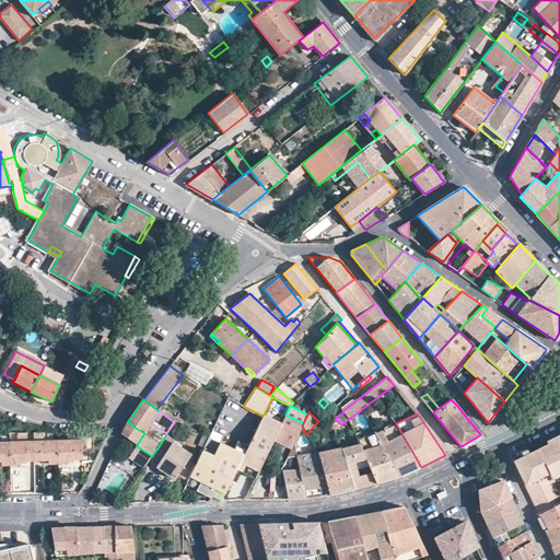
[(273,440),(281,424),(264,415),(263,416),(261,418),(245,453),(241,462),(259,470),(273,440)]
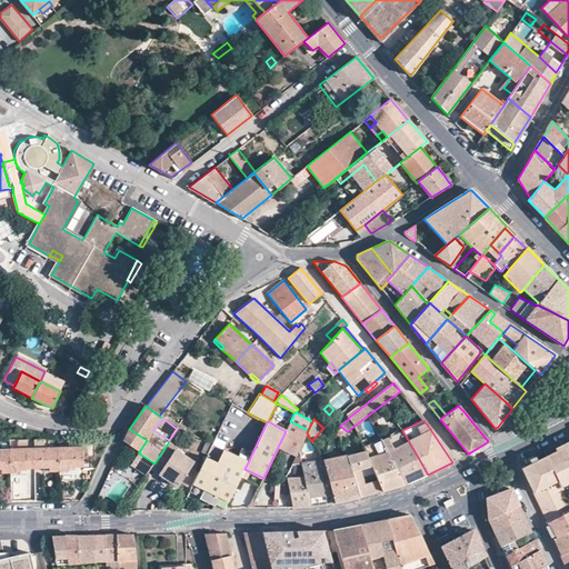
[(299,449),(307,432),(308,430),(290,421),(286,431),(278,447),(296,455),(299,449)]
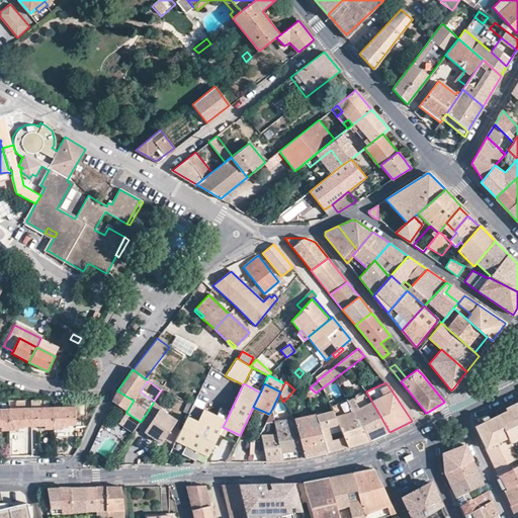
[(316,393),(310,387),(305,392),(309,398),(310,398),(316,393)]
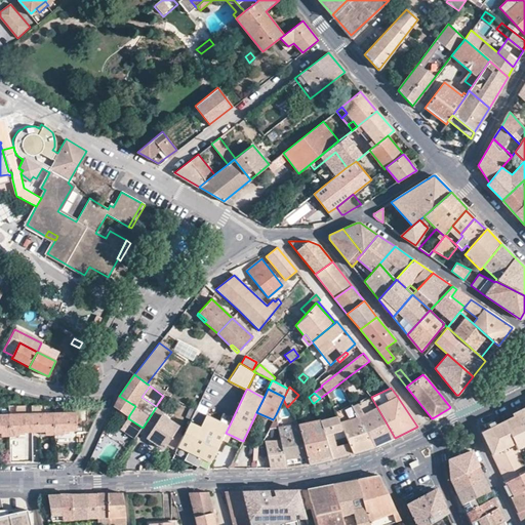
[(202,395),(199,402),(205,405),(208,398),(202,395)]
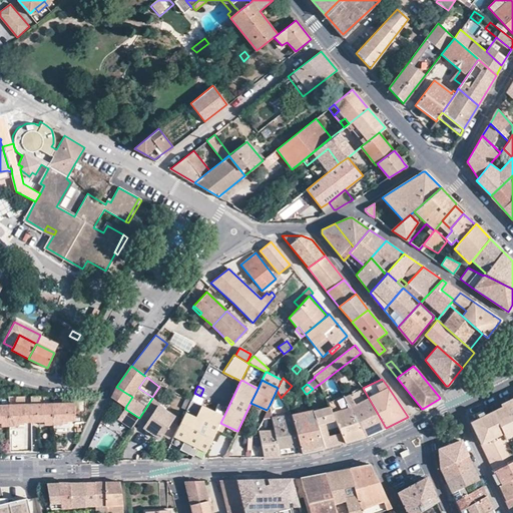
[(116,387),(112,397),(126,406),(132,397),(116,387)]
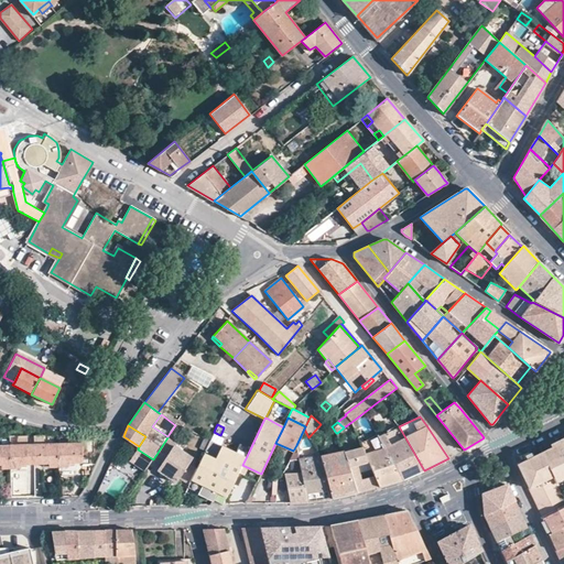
[(384,445),(402,479),(424,470),(399,426),(379,436),(384,445)]
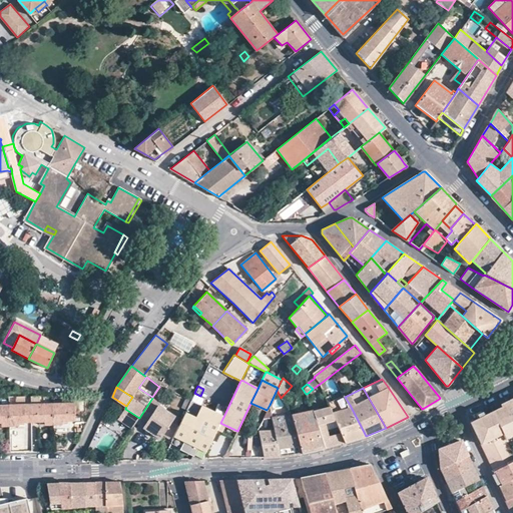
[(224,415),(215,411),(218,405),(200,396),(194,393),(179,424),(175,433),(173,437),(170,443),(203,459),(216,430),(220,423),(224,415)]
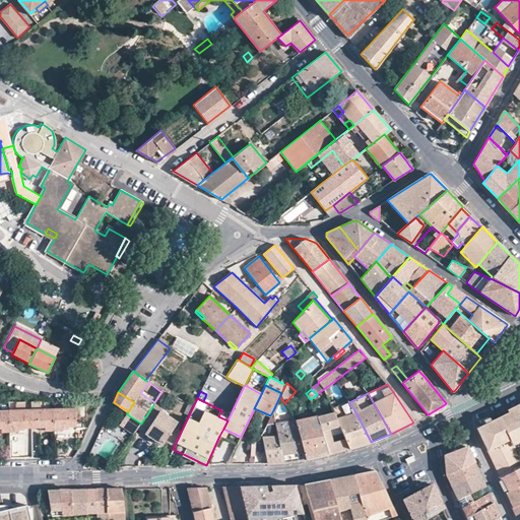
[(332,408),(333,411),(336,418),(337,418),(354,410),(349,402),(348,400),(332,408)]
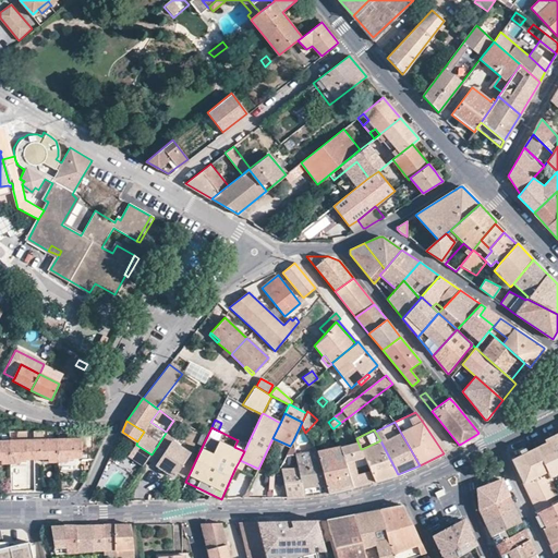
[(43,431),(33,431),(33,440),(34,460),(44,459),(48,459),(49,462),(58,462),(57,439),(44,440),(43,431)]
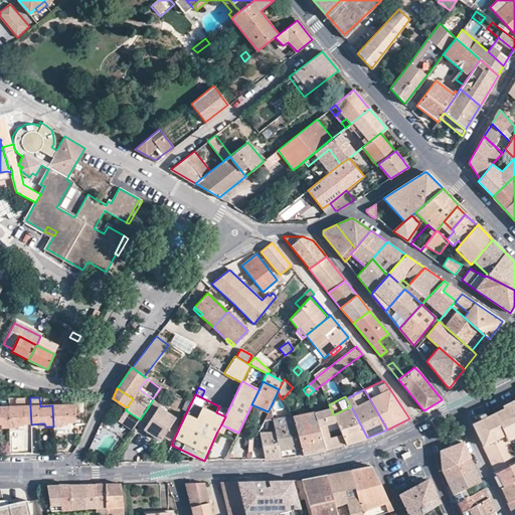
[(17,424),(21,424),(31,424),(30,406),(25,406),(24,398),(14,398),(15,406),(8,406),(9,427),(17,427),(17,424)]
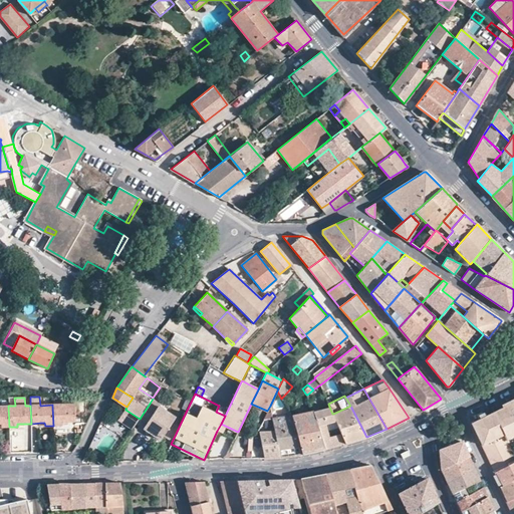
[(137,424),(144,429),(145,427),(162,438),(165,432),(166,431),(173,420),(175,417),(159,407),(160,404),(153,399),(140,419),(137,424)]
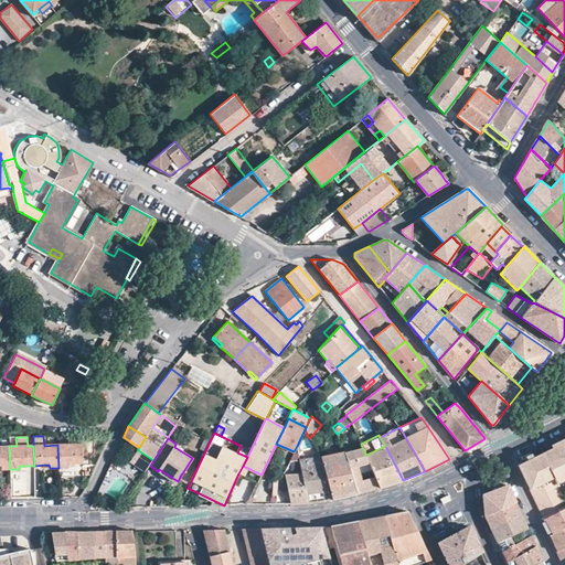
[(332,499),(321,457),(320,457),(310,439),(297,449),(299,460),(301,473),(302,473),(307,503),(332,499)]
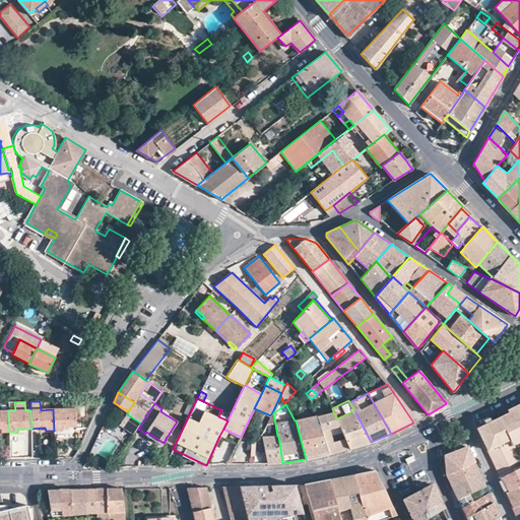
[(501,477),(519,467),(519,461),(512,445),(519,441),(519,406),(476,428),(478,432),(501,477)]
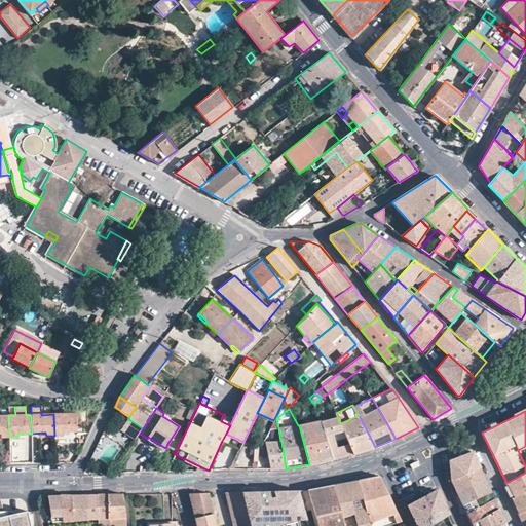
[(62,433),(67,433),(76,433),(76,414),(53,414),(54,436),(62,436),(62,433)]
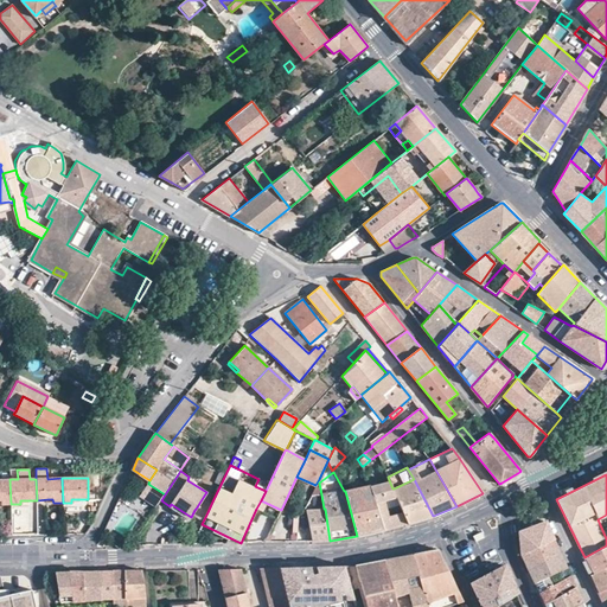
[(0,500),(1,500),(1,504),(11,504),(10,479),(0,479),(0,500)]
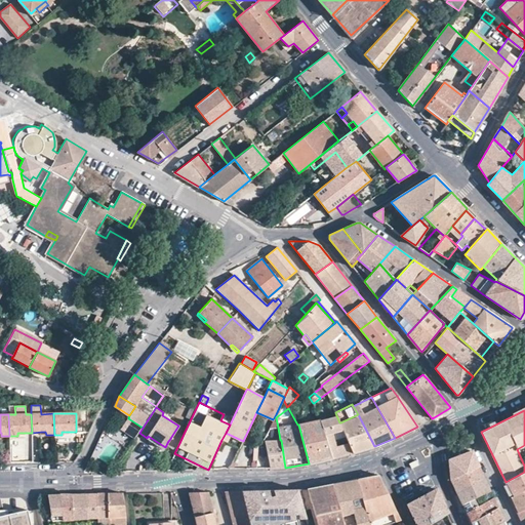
[(339,422),(353,453),(374,446),(358,414),(340,422),(339,422)]
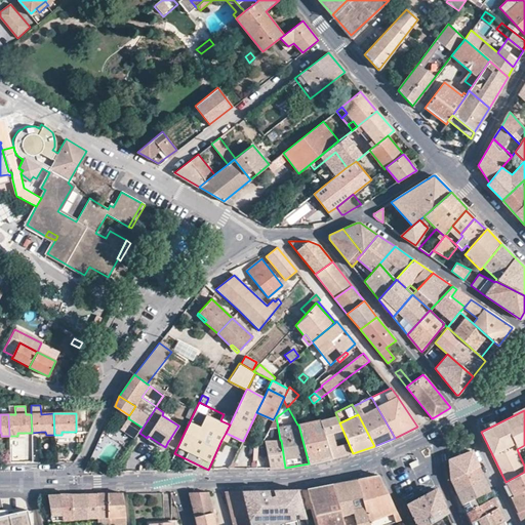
[(353,453),(339,422),(336,415),(319,420),(332,458),(353,453)]
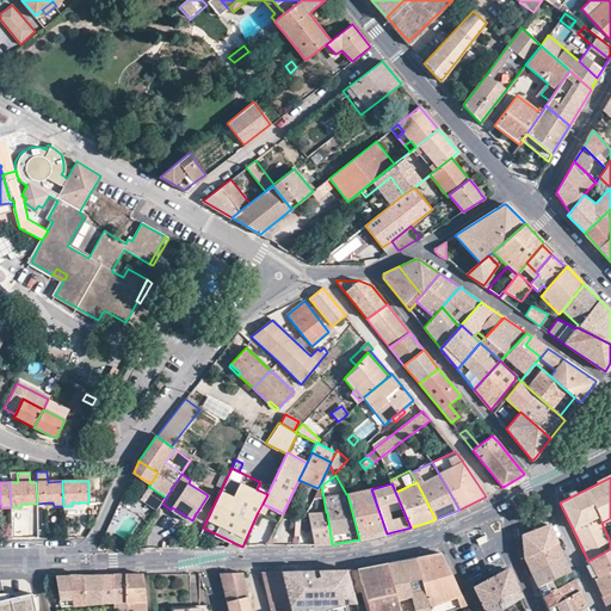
[(142,498),(159,508),(162,504),(166,498),(149,487),(142,498)]
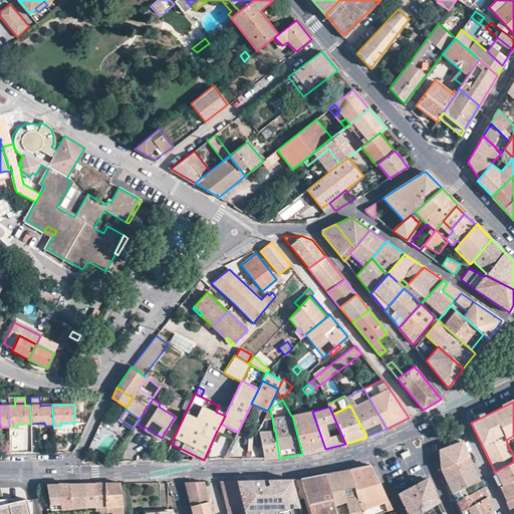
[(325,449),(312,412),(292,416),(302,454),(325,449)]
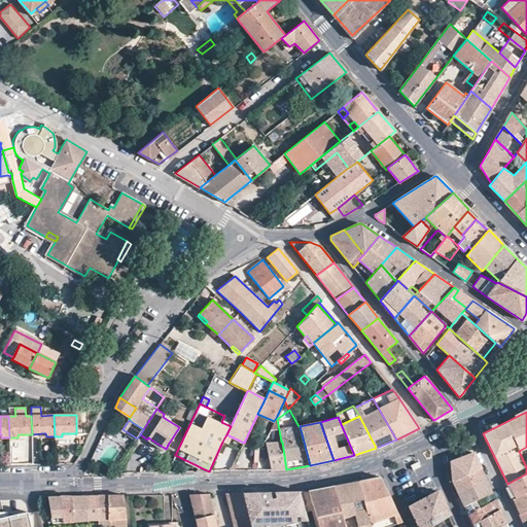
[(169,443),(178,449),(180,445),(184,435),(177,430),(170,442),(169,443)]
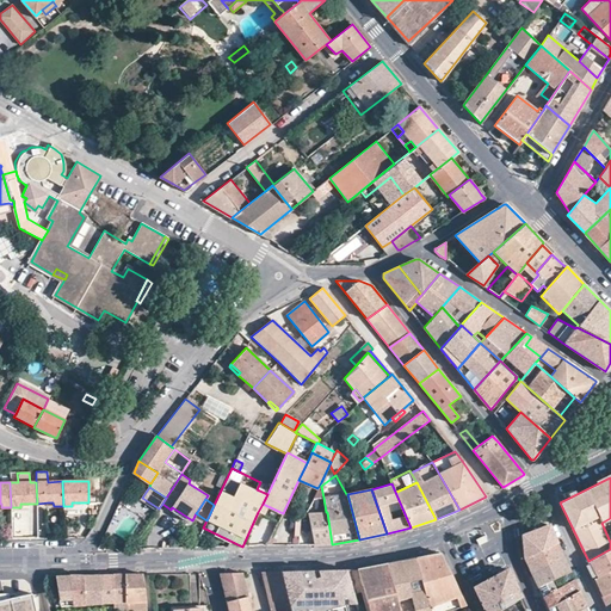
[(278,522),(283,513),(263,504),(258,512),(278,522)]
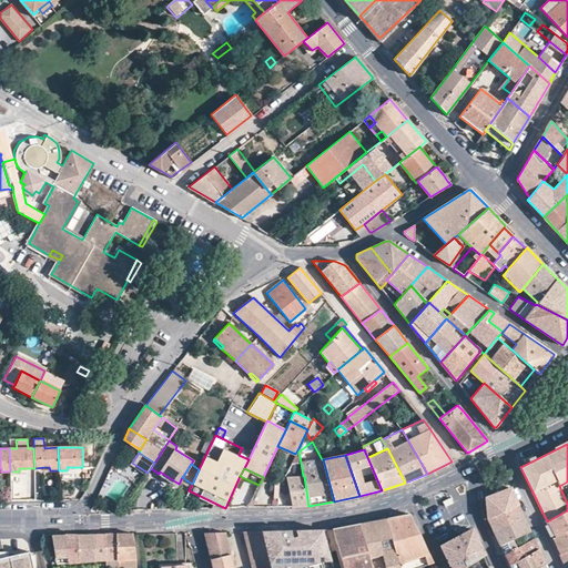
[(304,476),(303,476),(286,478),(292,506),(308,506),(304,476)]
